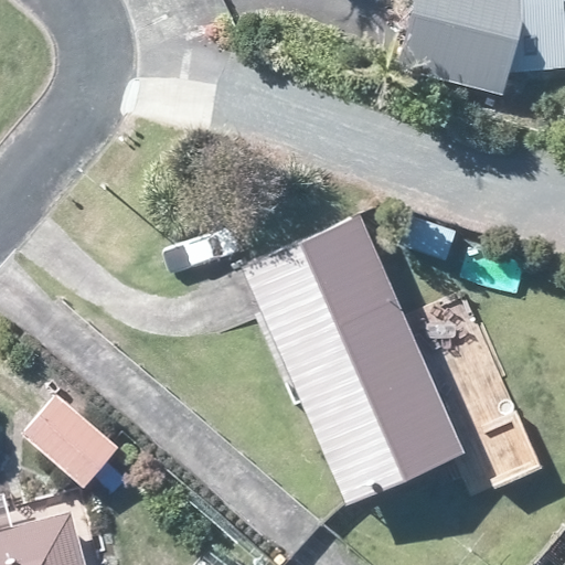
[(552,63),(564,62),(564,0),(418,0),(405,55),(403,68),(505,93),(510,71),(552,68),(552,63)]
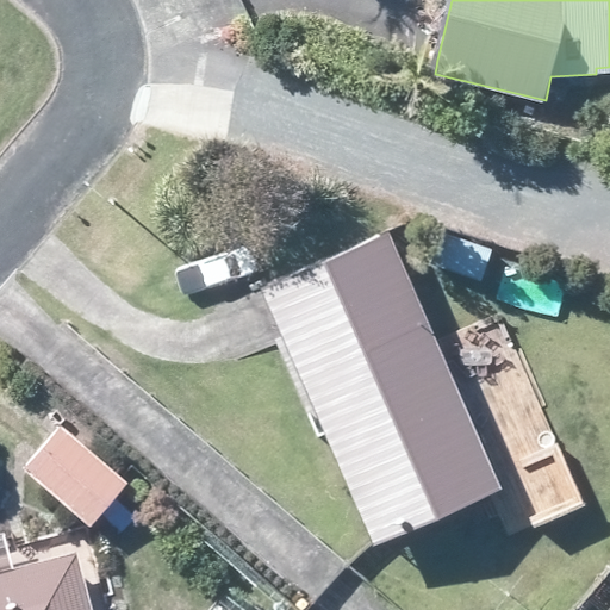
[(502,491),(454,381),(392,237),(267,292),(281,325),(377,546),(480,499),(502,491)]
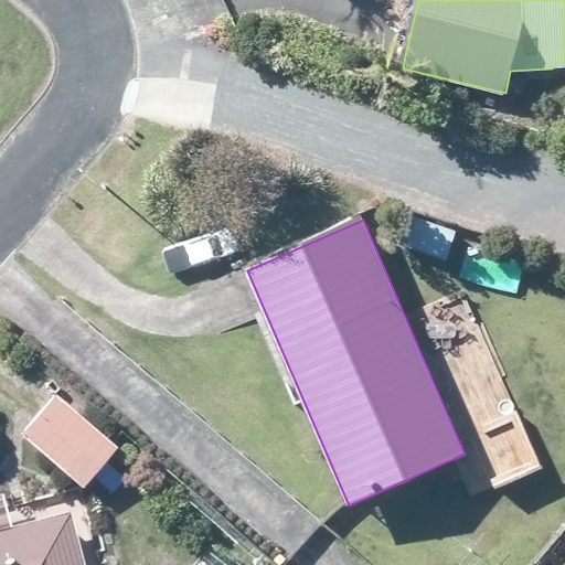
[(25,434),(86,486),(119,447),(57,395),(54,401),(34,426),(25,434)]
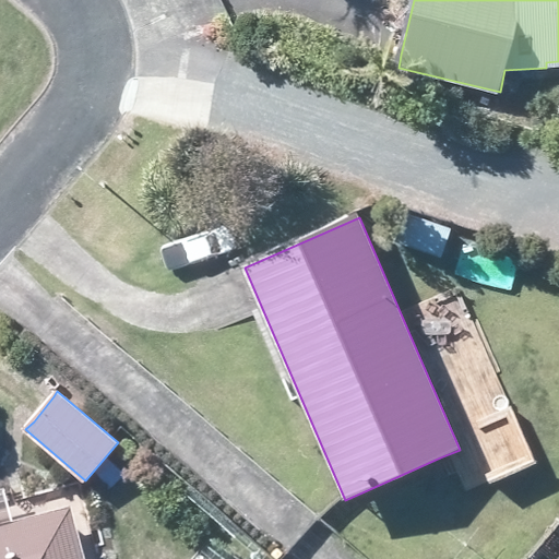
[(0,558),(86,558),(73,508),(0,526),(0,558)]
